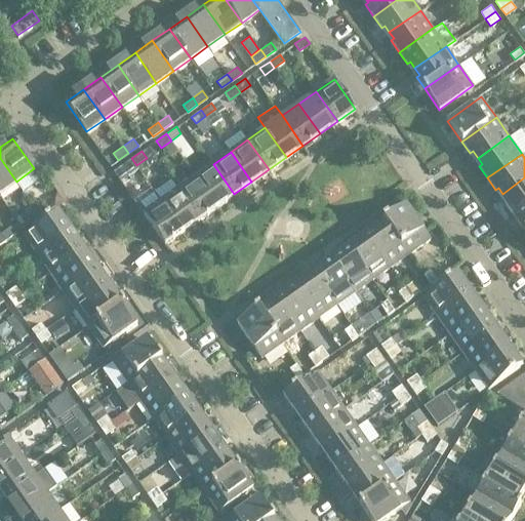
[(0,192),(16,182),(0,158),(0,192)]
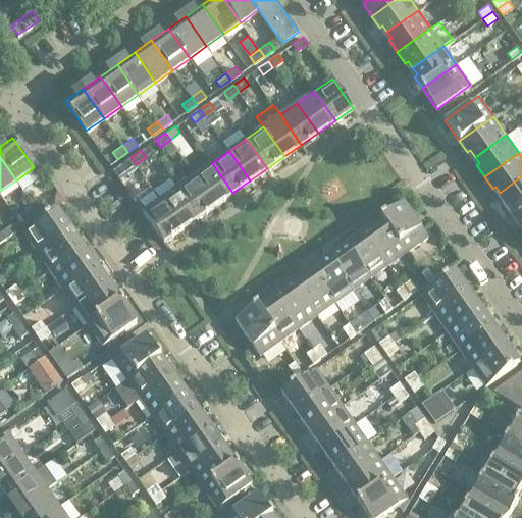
[(136,164),(131,157),(120,164),(125,171),(136,164)]
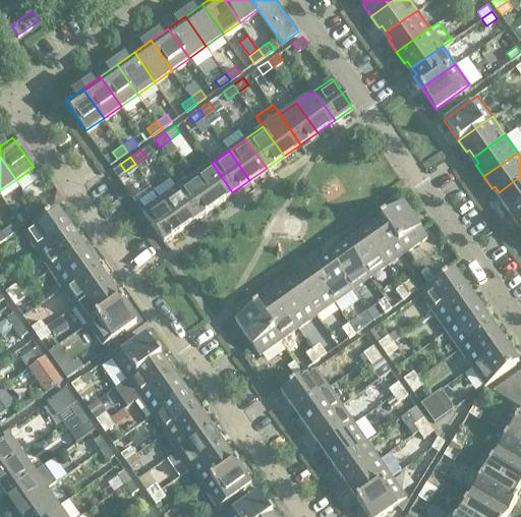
[(232,192),(212,163),(194,174),(215,205),(232,192)]
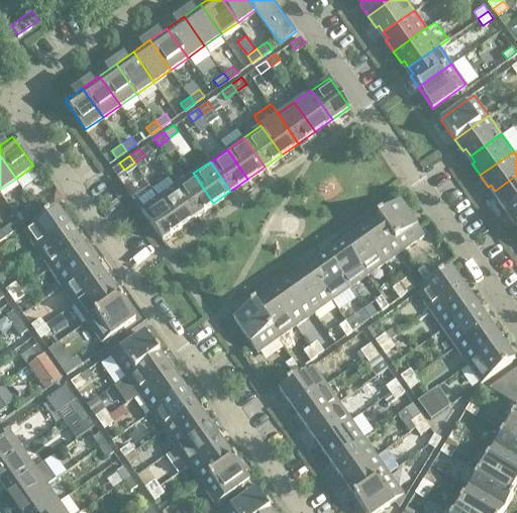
[(213,203),(193,173),(176,185),(197,214),(213,203)]
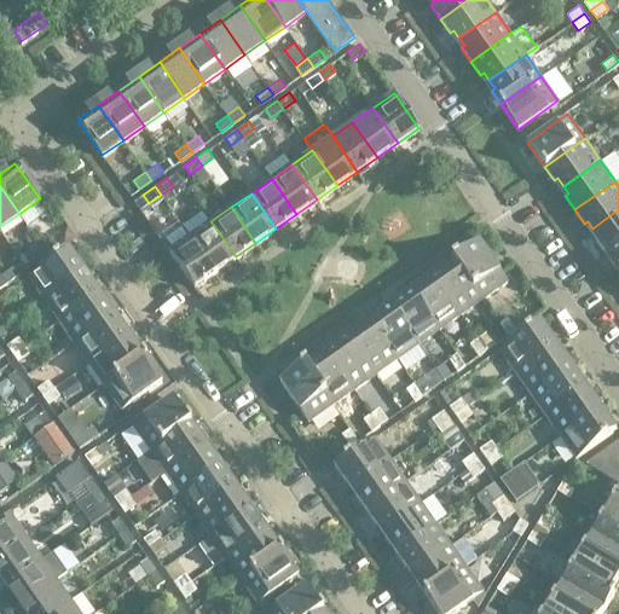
[(618,242),(618,209),(593,229),(599,236),(595,238),(605,253),(618,242)]
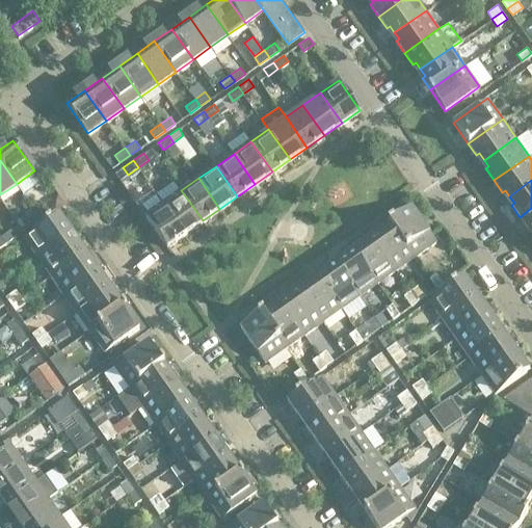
[(203,220),(181,190),(163,203),(185,233),(203,220)]
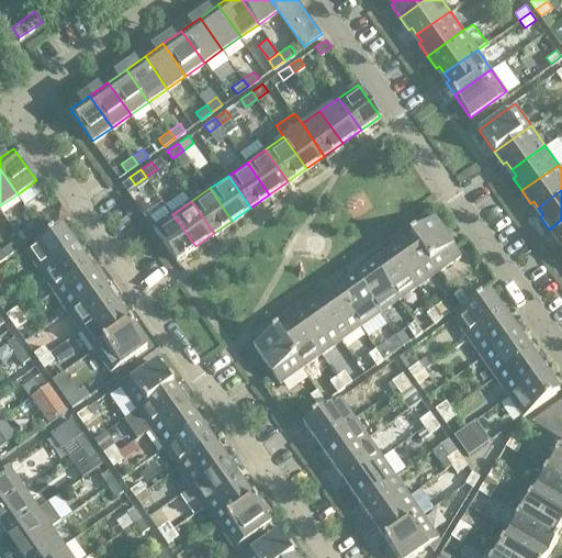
[(56,210),(56,214),(60,220),(68,214),(63,205),(56,210)]
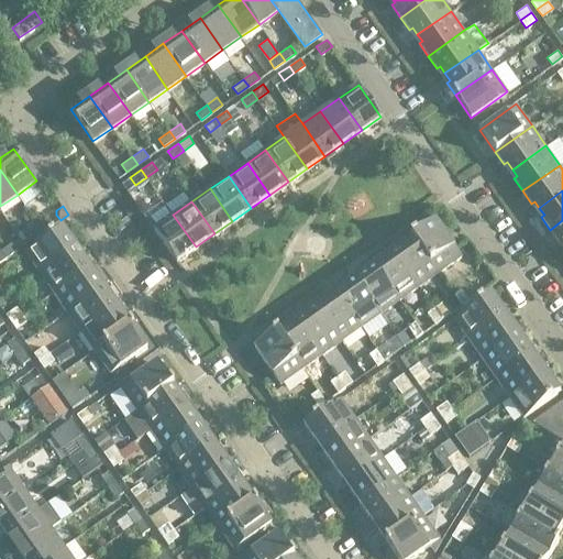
[(196,247),(173,215),(154,228),(177,261),(196,247)]
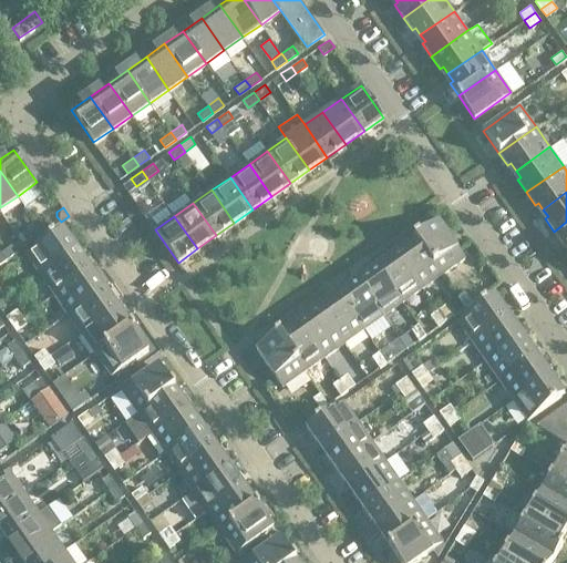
[(49,217),(38,225),(43,233),(54,225),(49,217)]
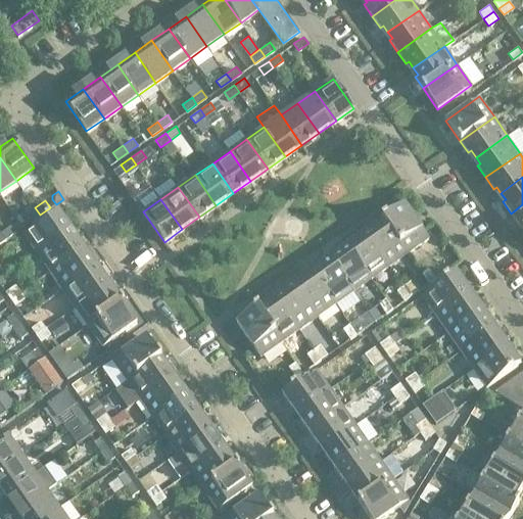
[(403,202),(383,218),(407,251),(428,237),(403,202)]
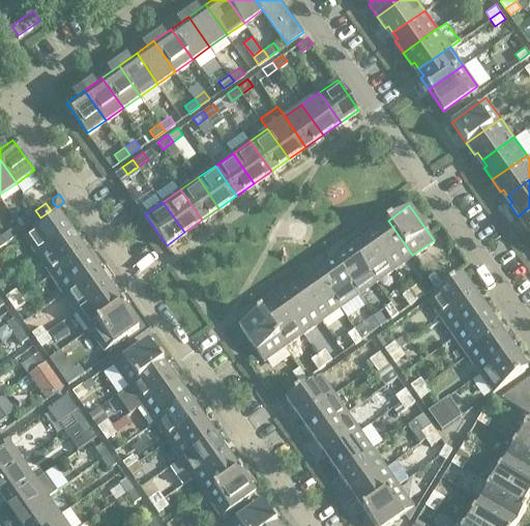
[(529,207),(518,216),(526,228),(529,226),(529,227),(529,232),(529,233),(529,207)]
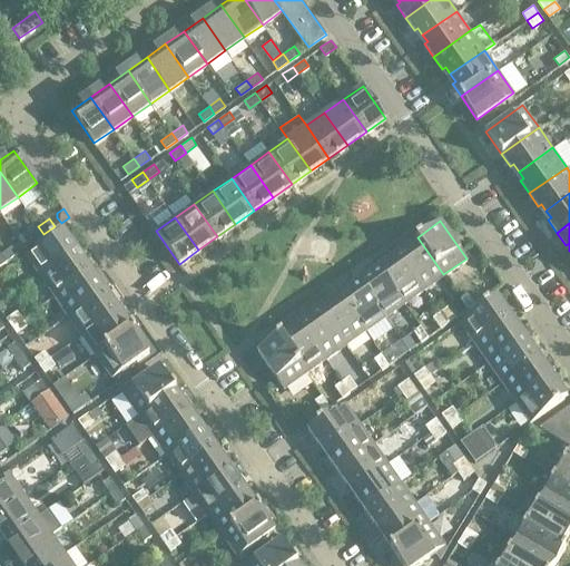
[(43,234),(38,226),(27,234),(32,242),(43,234)]
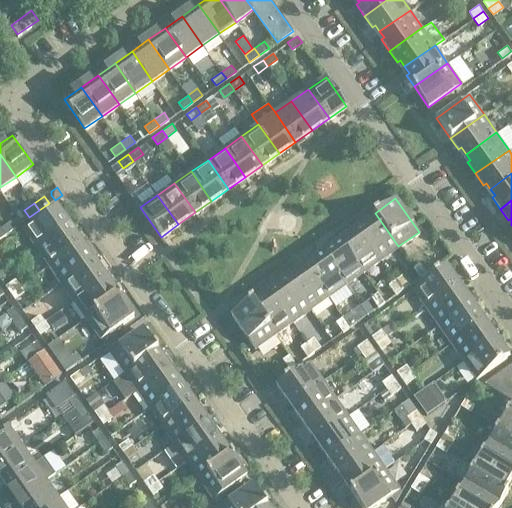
[(59,213),(54,206),(23,228),(36,246),(70,223),(62,211),(59,213)]
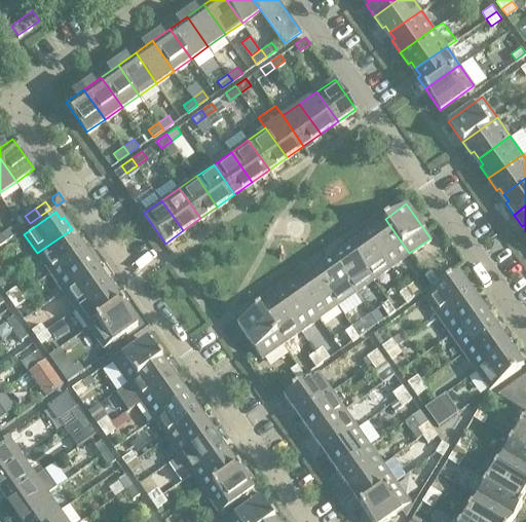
[(409,253),(385,219),(374,227),(376,230),(369,234),(391,265),(409,253)]
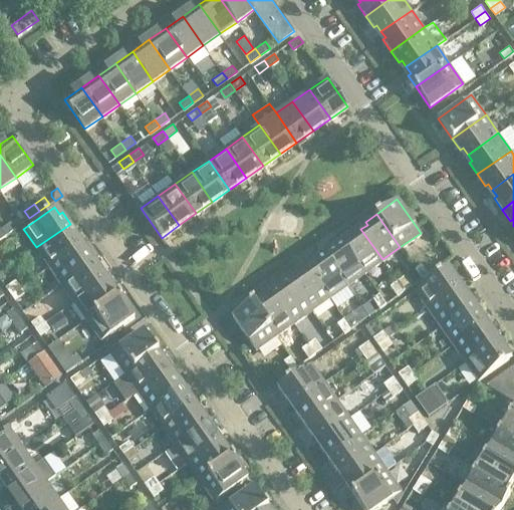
[(10,221),(1,227),(6,234),(15,228),(10,221)]
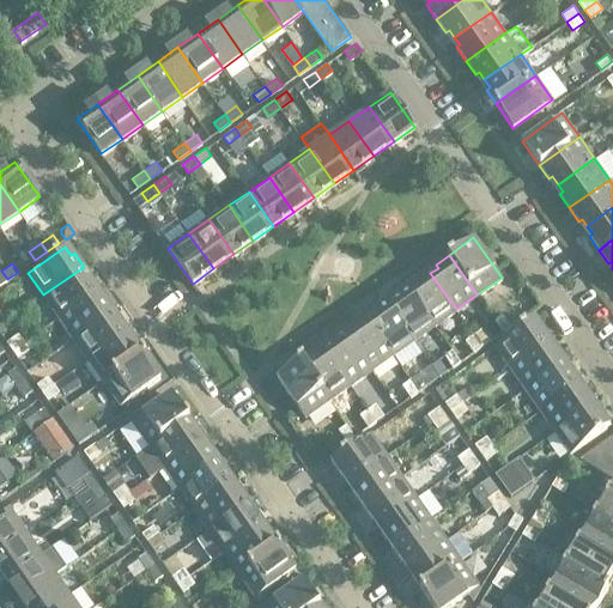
[(93,280),(84,267),(43,295),(59,316),(95,291),(90,283),(93,280)]
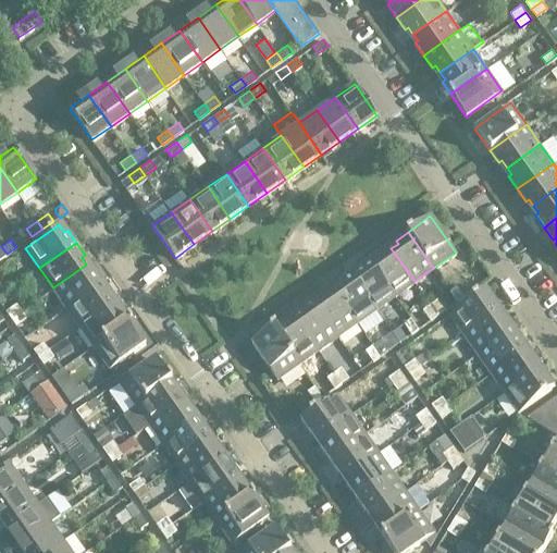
[(415,281),(391,248),(384,253),(382,249),(370,258),(395,295),(415,281)]
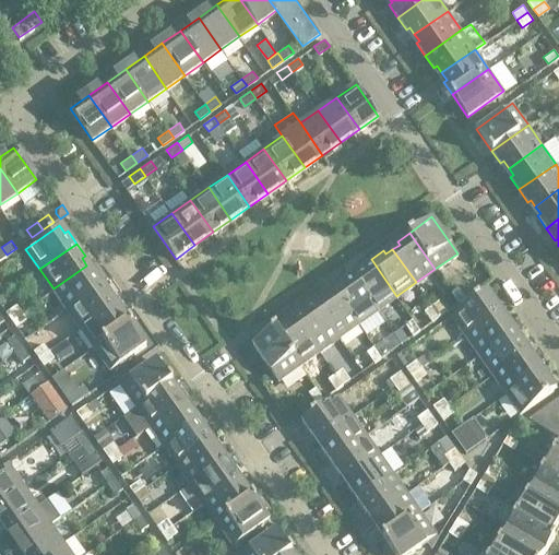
[(396,296),(371,259),(358,268),(360,271),(355,275),(353,272),(352,273),(378,309),(396,296)]
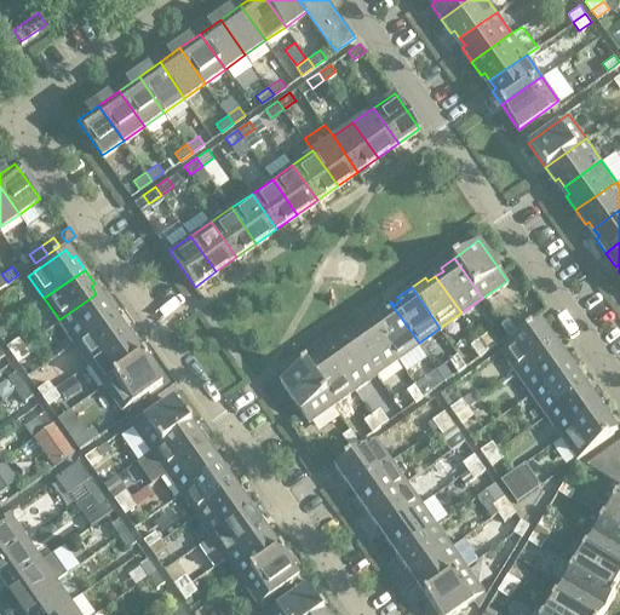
[(102,302),(96,294),(59,320),(74,342),(115,312),(105,299),(102,302)]
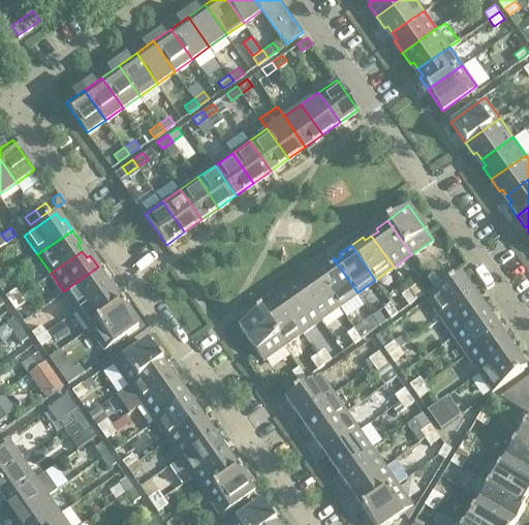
[(358,292),(333,258),(321,267),(323,270),(316,274),(339,306),(358,292)]
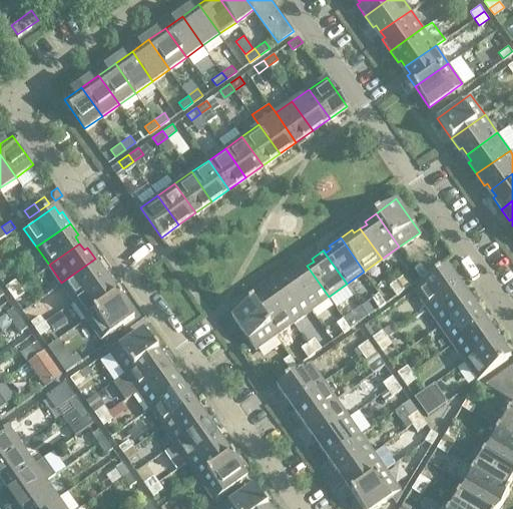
[(103,270),(95,259),(61,283),(74,300),(104,279),(100,273),(103,270)]
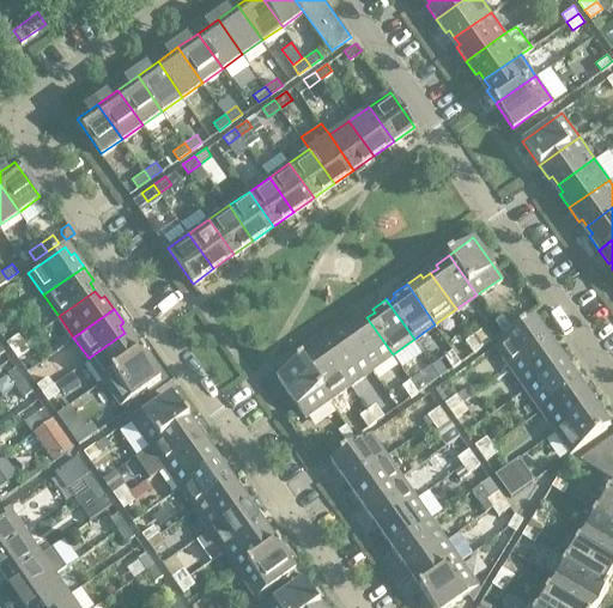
[(493,318),(502,330),(510,324),(502,312),(493,318)]
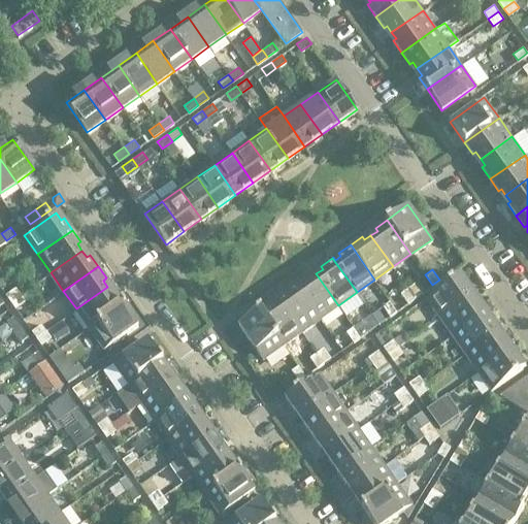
[(469,285),(460,272),(426,297),(439,316),(470,294),(466,287),(469,285)]
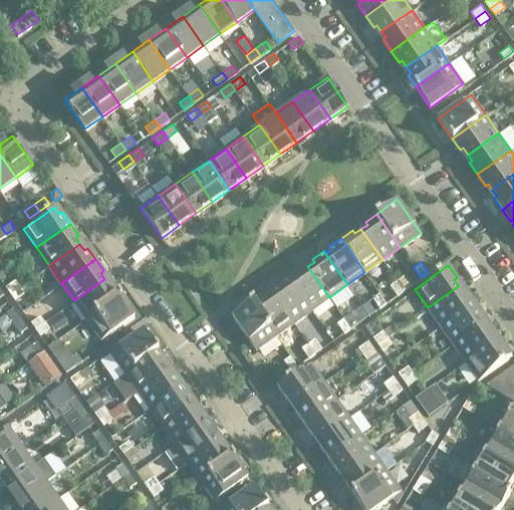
[(329,297),(307,266),(301,271),(299,268),(288,276),(311,309),(329,297)]
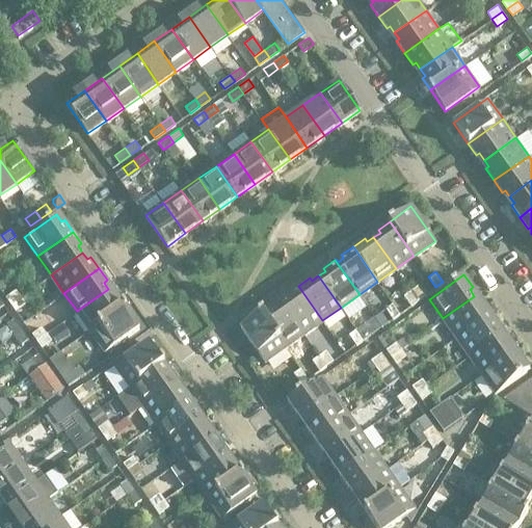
[(417,285),(410,289),(418,299),(424,295),(417,285)]
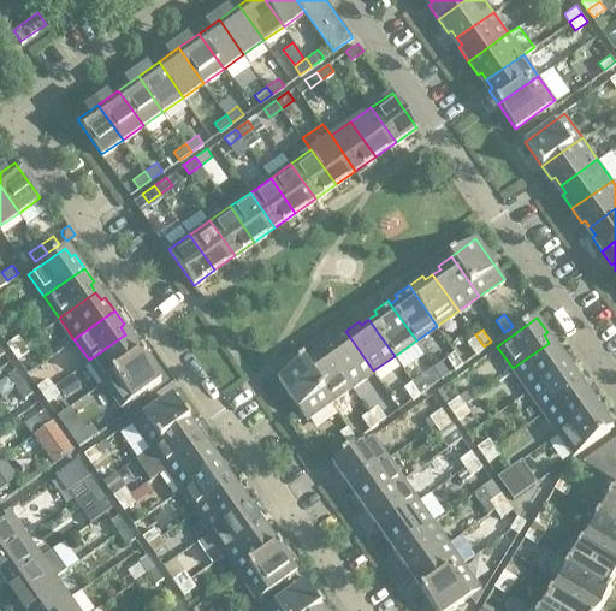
[(373,371),(345,331),(331,340),(333,344),(326,349),(353,386),(373,371)]
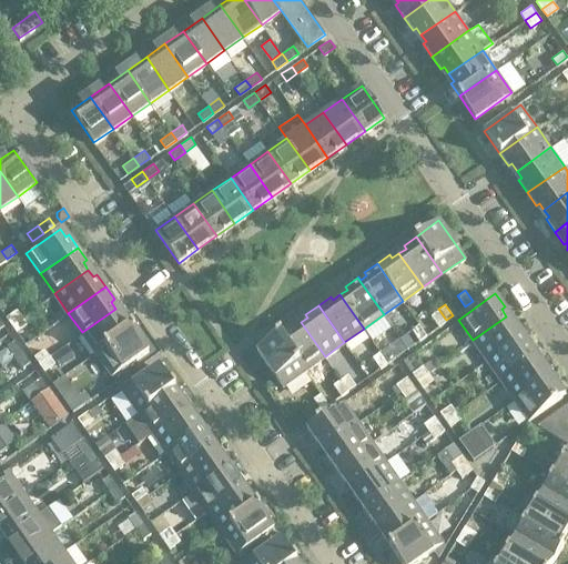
[(17,309),(6,316),(11,323),(22,315),(17,309)]
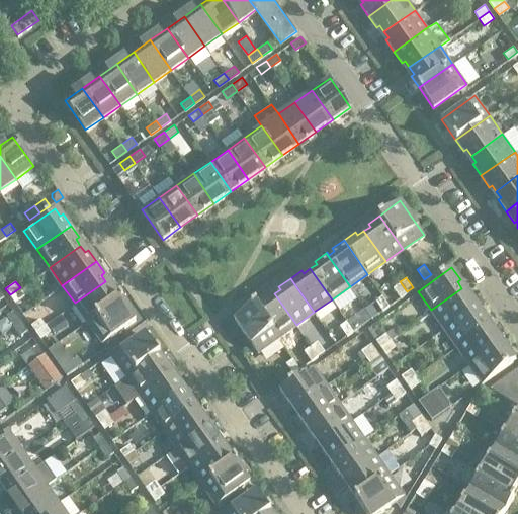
[(110,287),(105,281),(75,303),(87,321),(121,296),(113,285),(110,287)]
